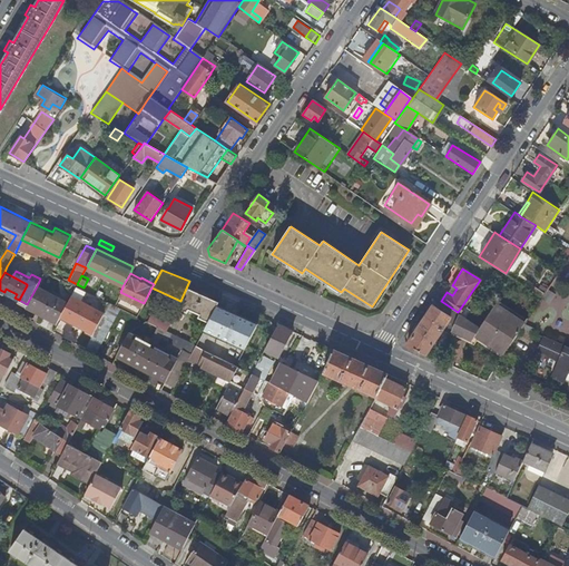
[(77,284),(68,280),(65,285),(74,290),(77,284)]
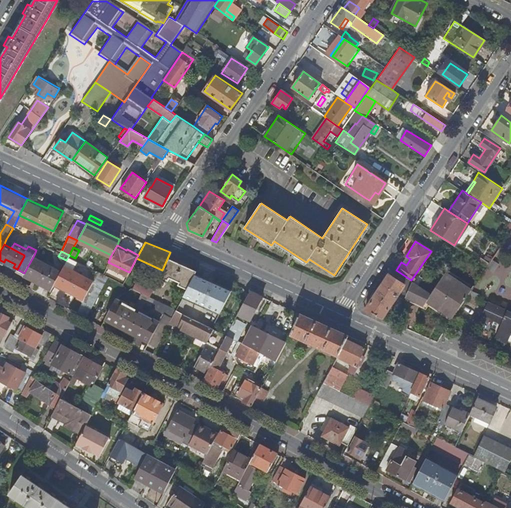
[(24,273),(24,274),(51,289),(56,280),(61,269),(34,255),(24,273)]
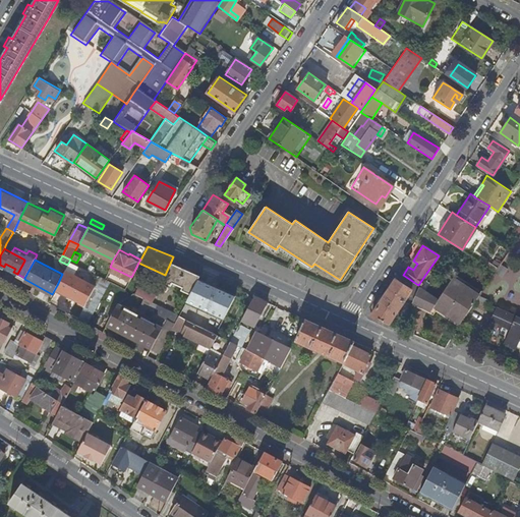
[(199,275),(200,274),(172,261),(165,275),(163,278),(171,282),(173,279),(183,284),(182,287),(190,291),(199,275)]
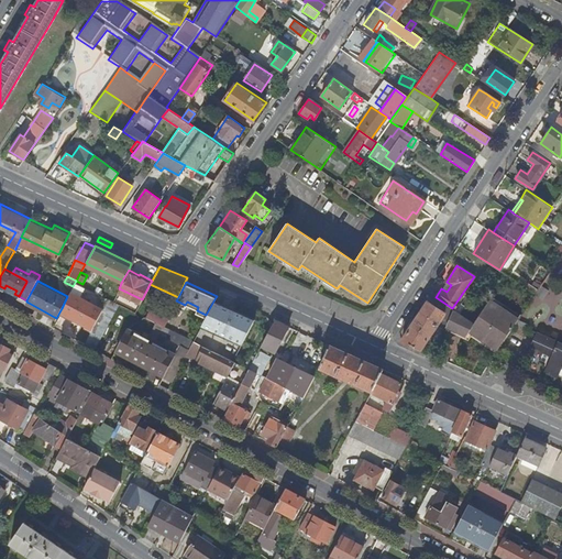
[(548,287),(541,282),(539,286),(535,292),(542,296),(548,287)]
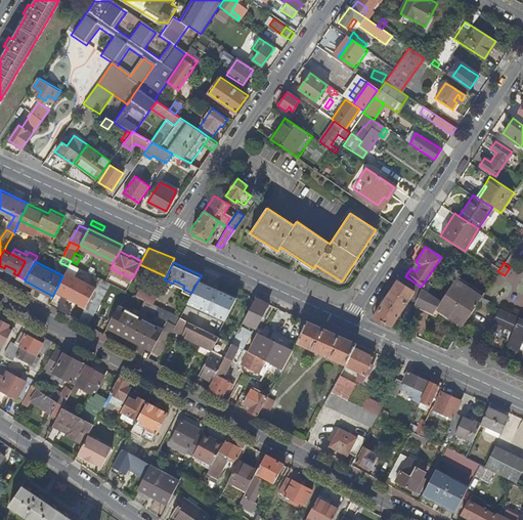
[(497,271),(502,266),(498,264),(496,266),(491,263),(488,266),(497,272),(497,271)]
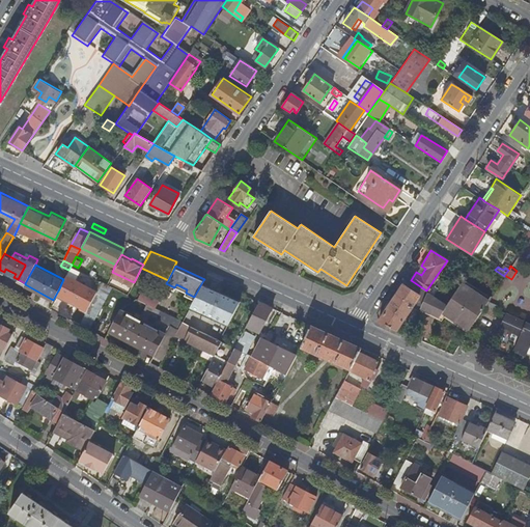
[(63,279),(58,290),(88,307),(90,304),(98,290),(66,274),(63,279)]
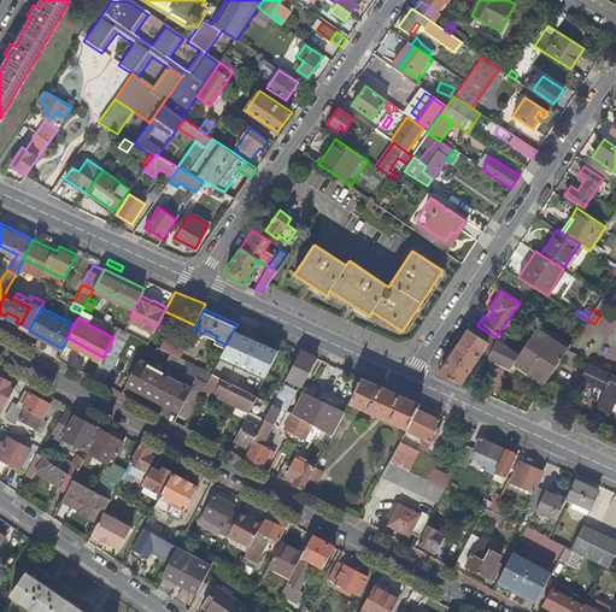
[(477,325),(474,323),(469,330),(484,340),(488,333),(477,325)]
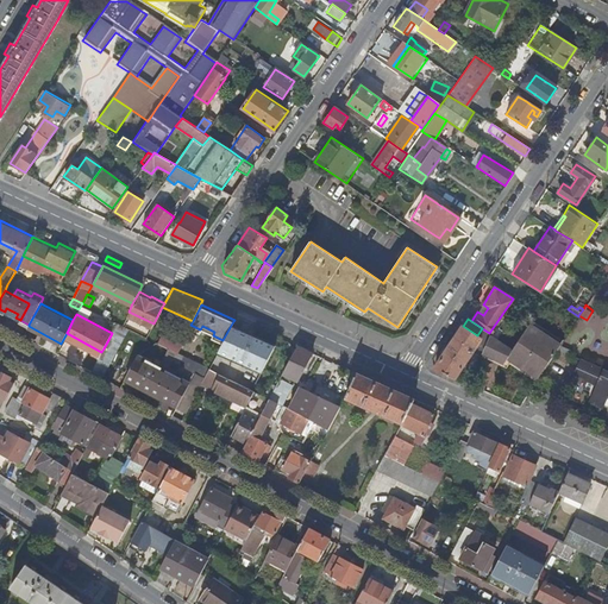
[(112,333),(104,348),(114,353),(119,344),(127,347),(137,331),(118,321),(112,333)]
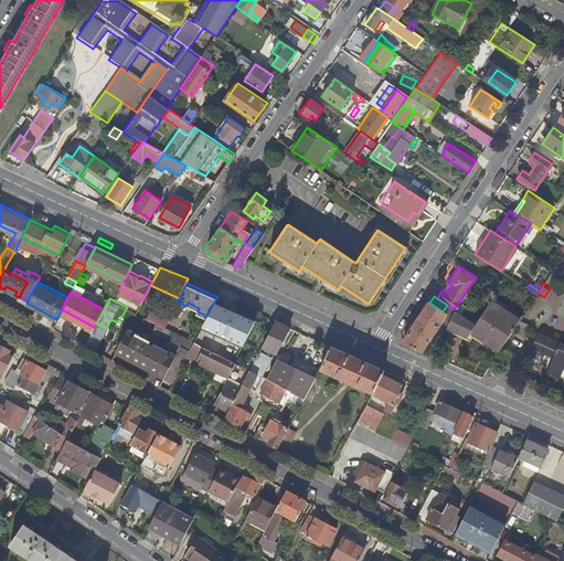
[(224,302),(216,298),(206,316),(203,323),(244,341),(256,317),(234,306),(231,311),(221,307),(224,302)]
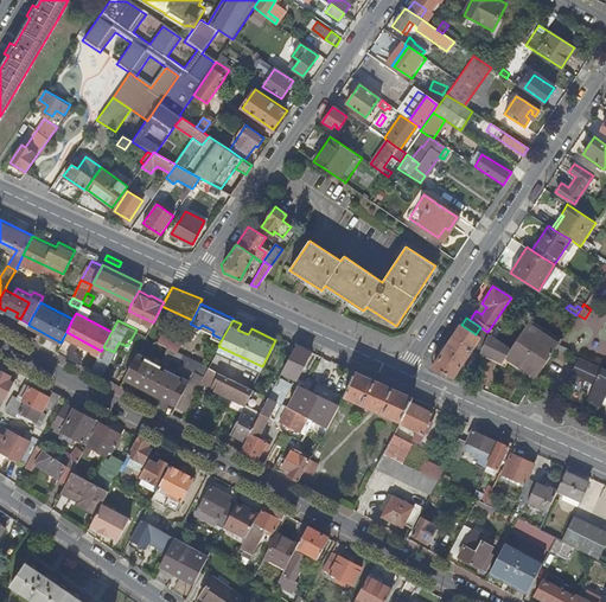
[(160,340),(177,348),(185,331),(165,321),(157,339),(160,340)]
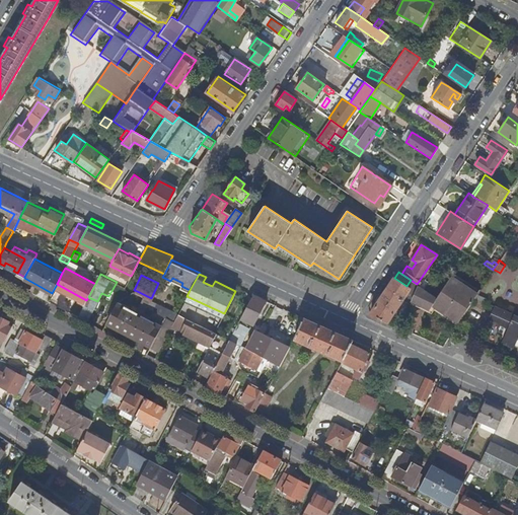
[(437,297),(432,303),(459,320),(476,294),(450,277),(437,297)]
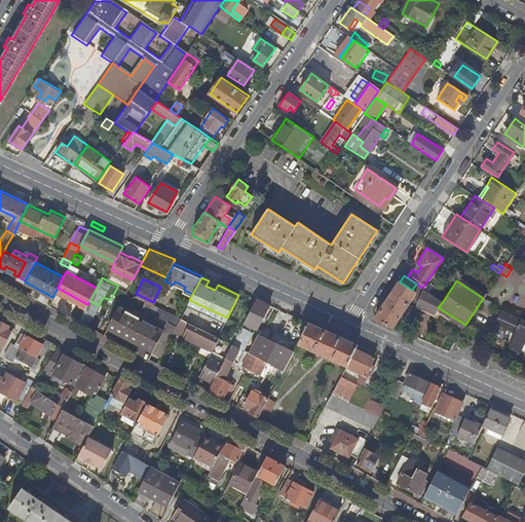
[(422,288),(416,284),(412,290),(400,282),(399,282),(374,318),(392,326),(409,302),(408,302),(410,299),(416,303),(423,289),(423,288),(422,288)]
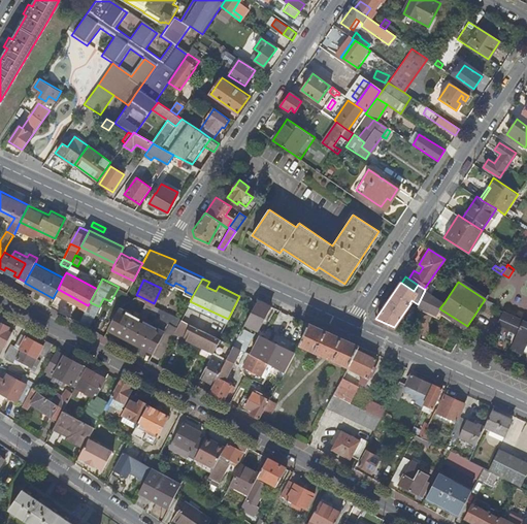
[(439,308),(445,302),(425,290),(418,304),(437,313),(439,308)]
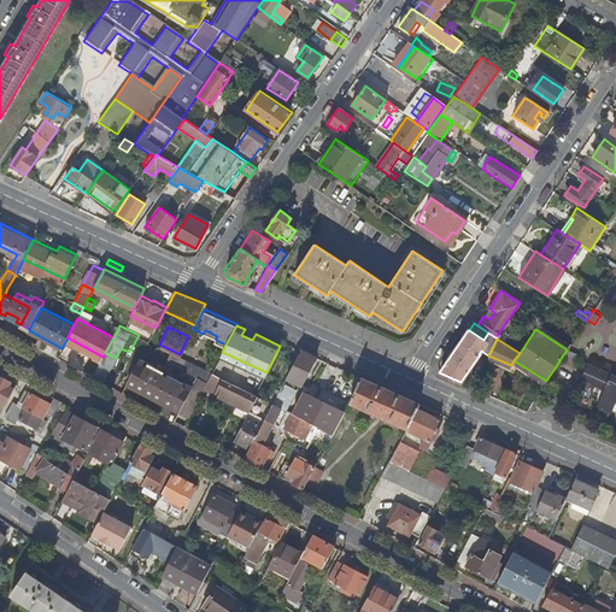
[(152,364),(140,358),(128,378),(181,407),(204,366),(180,354),(163,346),(152,364)]
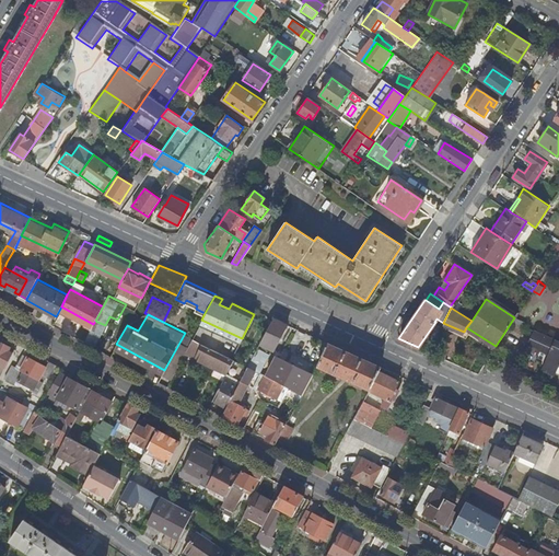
[(274,315),(260,340),(272,347),(275,344),(276,342),(278,339),(279,339),(288,322),(274,315)]
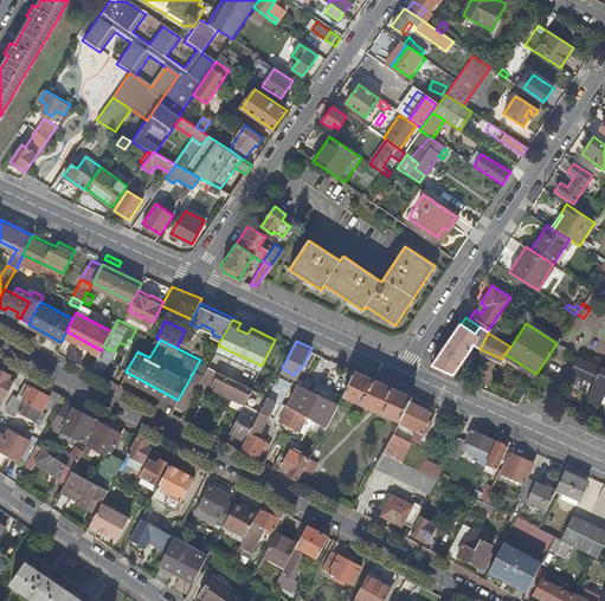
[(103,373),(114,351),(103,347),(101,350),(91,367),(103,373)]
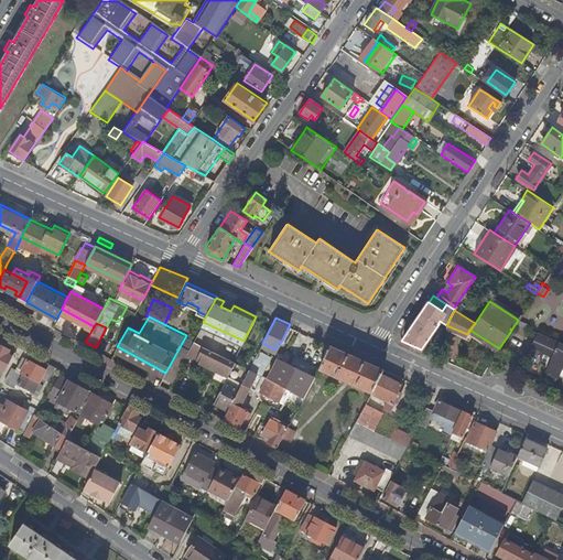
[(554,338),(538,331),(530,346),(552,356),(545,370),(558,376),(562,363),(562,336),(556,333),(554,338)]
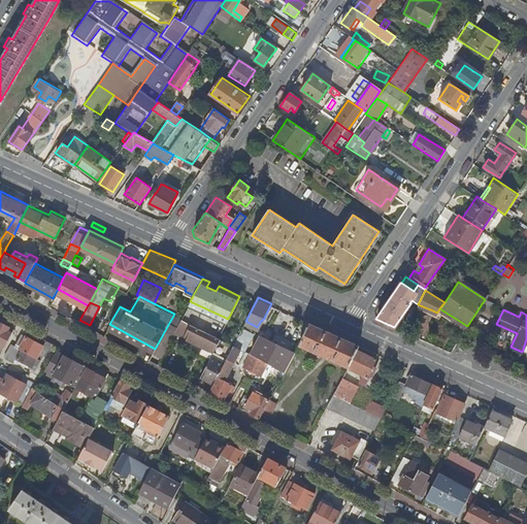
[(182,317),(174,314),(155,349),(154,352),(161,356),(175,330),(182,318),(182,317)]
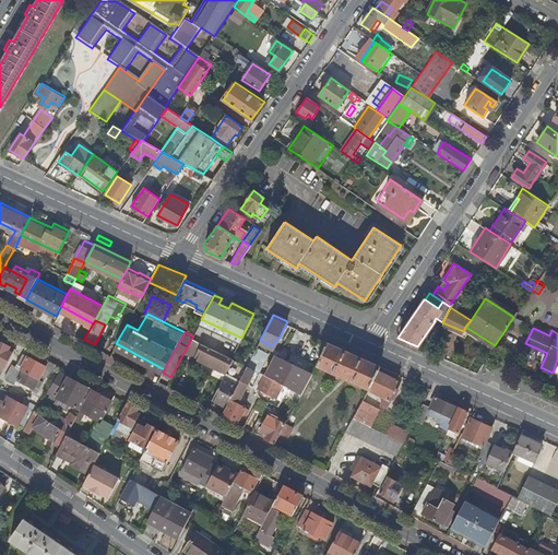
[(192,337),(186,350),(214,364),(226,369),(228,367),(233,357),(192,337)]
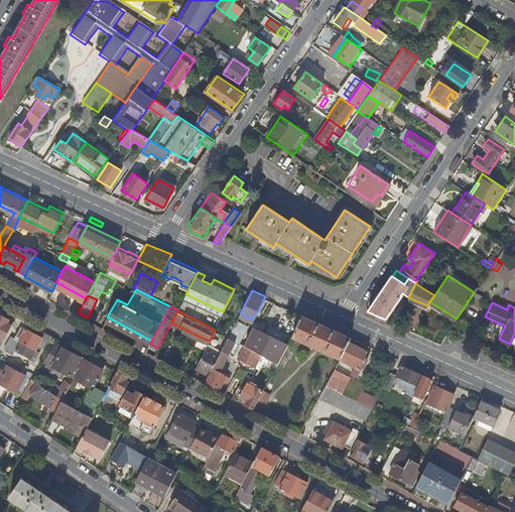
[(10,317),(0,311),(0,343),(1,344),(12,323),(8,321),(10,317)]
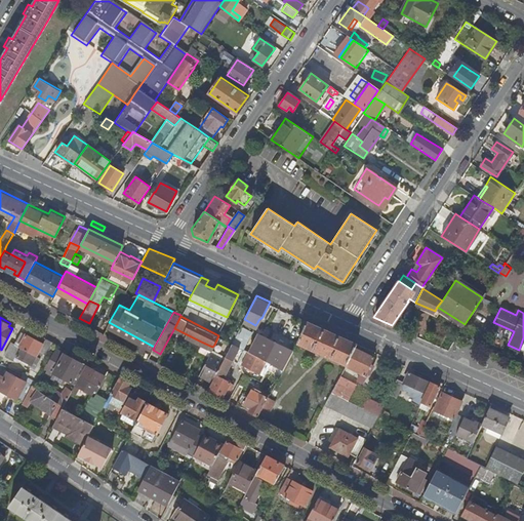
[(307,319),(297,342),(345,363),(355,346),(357,342),(307,319)]
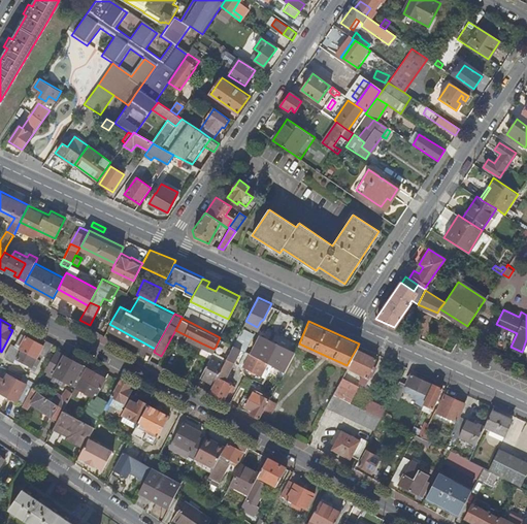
[(233,344),(240,332),(233,329),(227,340),(233,344)]
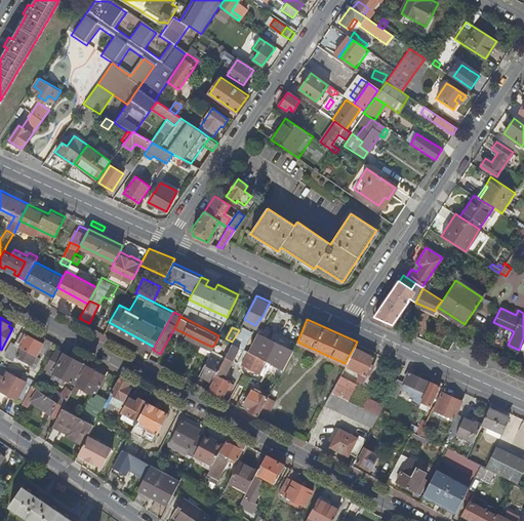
[(27,331),(22,329),(16,337),(22,341),(27,331)]
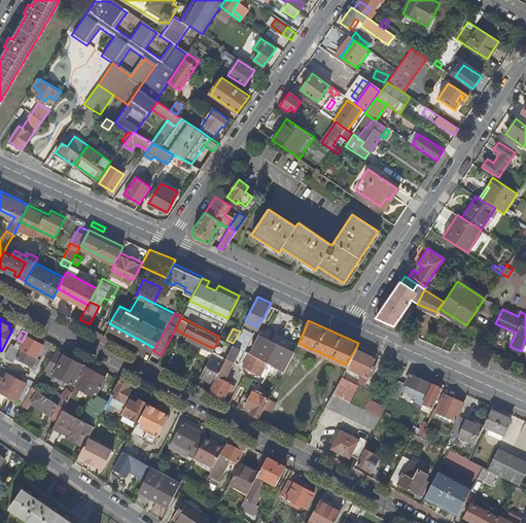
[(249,351),(267,360),(271,362),(283,369),(293,349),(259,332),(249,351)]
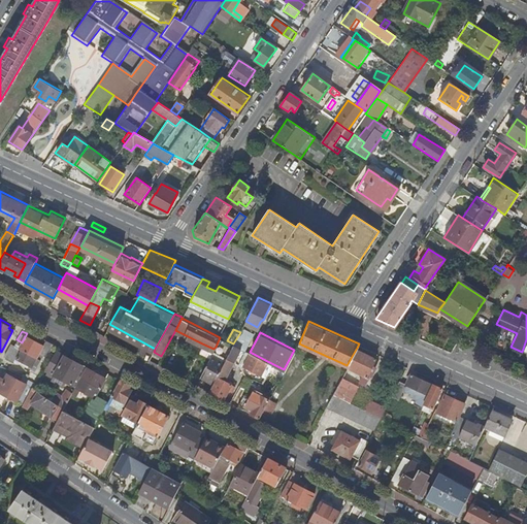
[(48,355),(55,342),(46,338),(44,342),(27,333),(22,342),(17,339),(14,344),(12,341),(5,354),(17,360),(19,356),(31,362),(29,366),(34,368),(38,363),(34,361),(40,350),(48,355)]
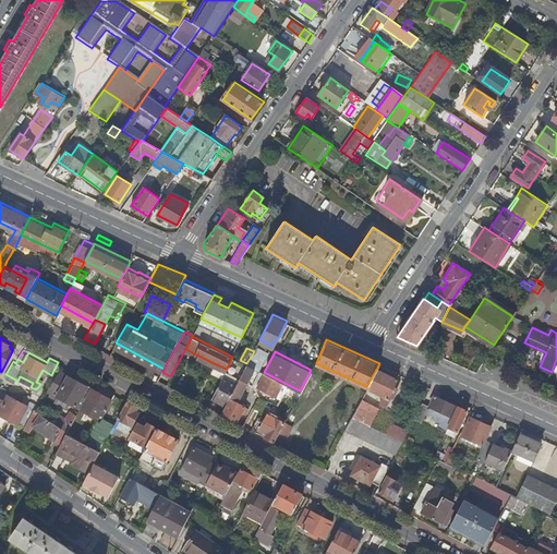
[(228,366),(241,374),(246,363),(240,360),(232,357),(228,366)]
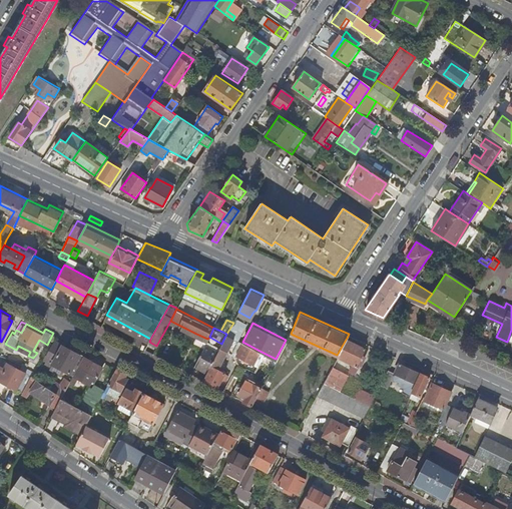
[(204,346),(207,339),(196,334),(193,340),(204,346)]
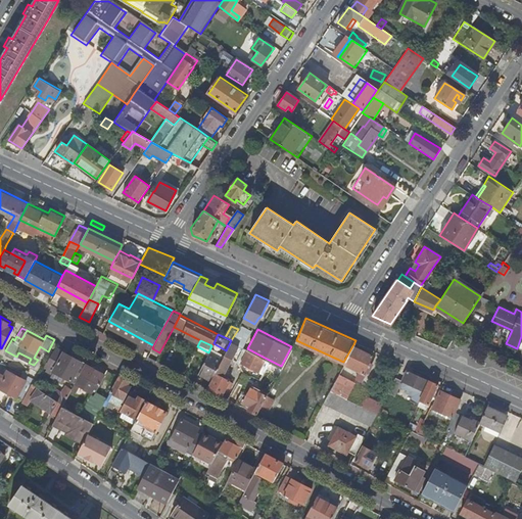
[(230,379),(222,375),(237,343),(231,340),(226,350),(222,360),(215,372),(212,377),(207,386),(222,393),(230,379)]
